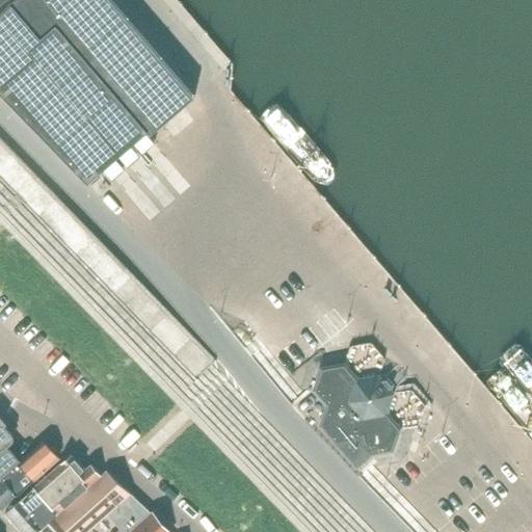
[(195,98),(111,0),(0,0),(0,92),(89,184),(149,132),(152,135),(195,98)]
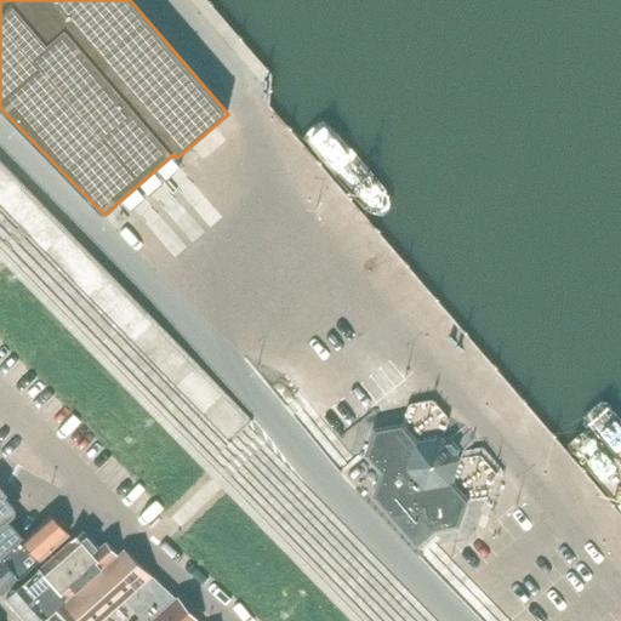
[(417,543),(433,530),(457,525),(466,502),(450,483),(459,461),(442,442),(419,446),(403,428),(377,432),(369,456),(385,474),(377,497),(417,543)]
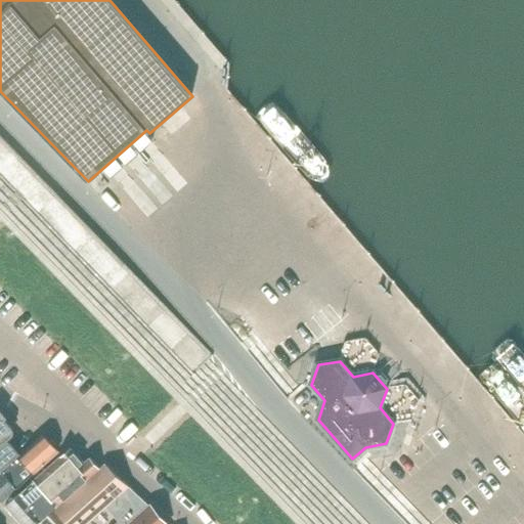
[(0,470),(18,453),(6,440),(10,436),(12,431),(3,421),(5,419),(0,412),(0,470)]
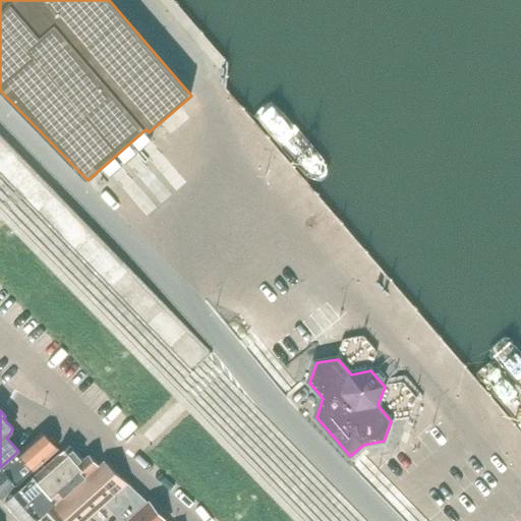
[(24,479),(33,472),(57,450),(54,447),(56,443),(52,439),(48,440),(42,433),(17,455),(8,462),(0,469),(0,496),(3,500),(24,479)]
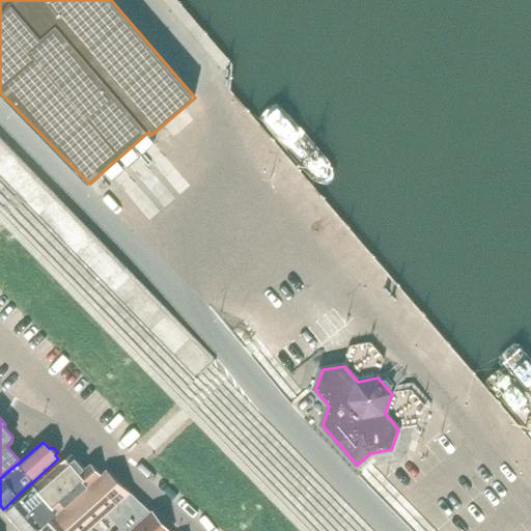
[(35,530),(57,512),(100,474),(91,465),(85,470),(71,455),(34,487),(24,497),(5,513),(21,530),(35,530)]
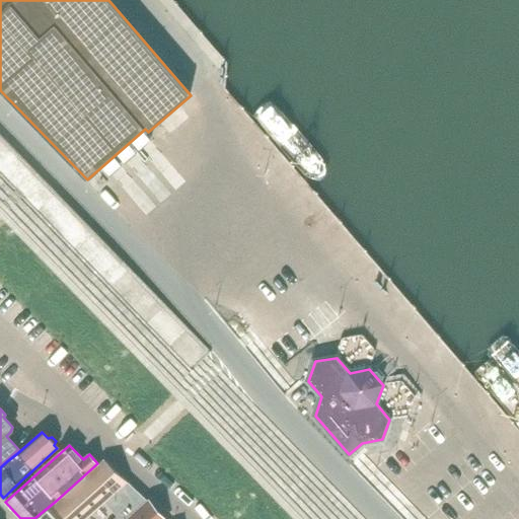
[(127,482),(126,480),(104,461),(39,518),(84,518),(103,502),(127,482)]
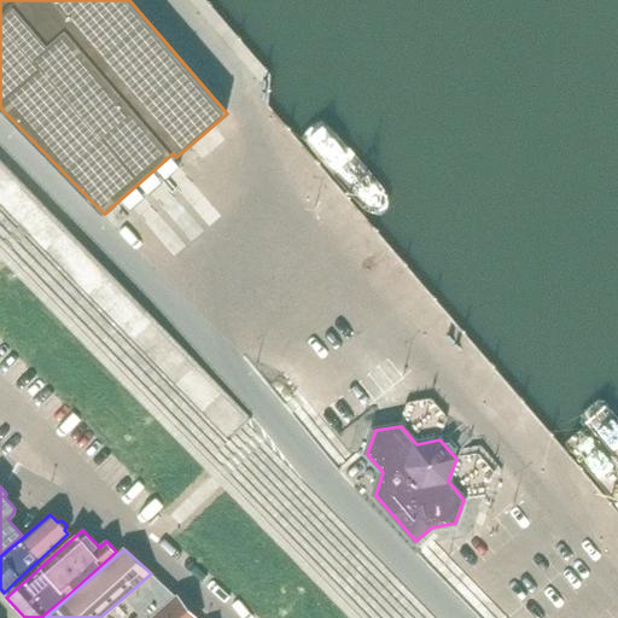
[(150,617),(175,596),(151,573),(123,598),(139,616),(136,617),(150,617)]
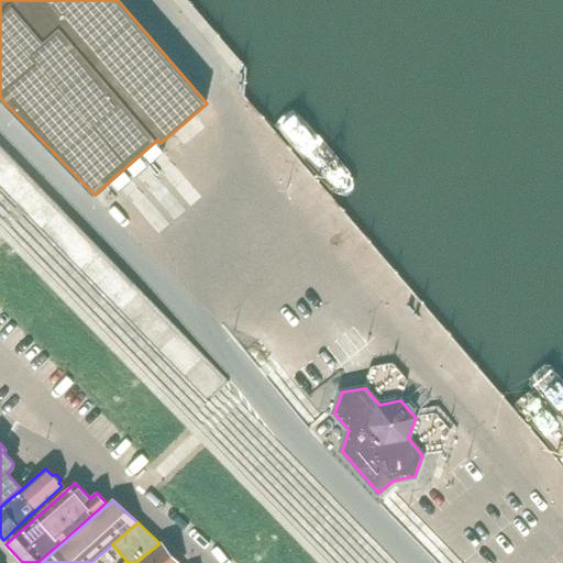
[(177,562),(159,543),(136,562),(177,562)]
